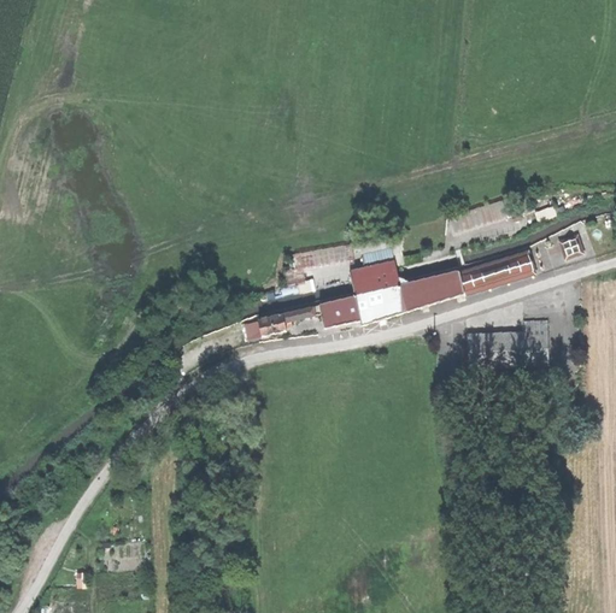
[(456,212),(461,227),(505,212),(502,198),(456,212)]
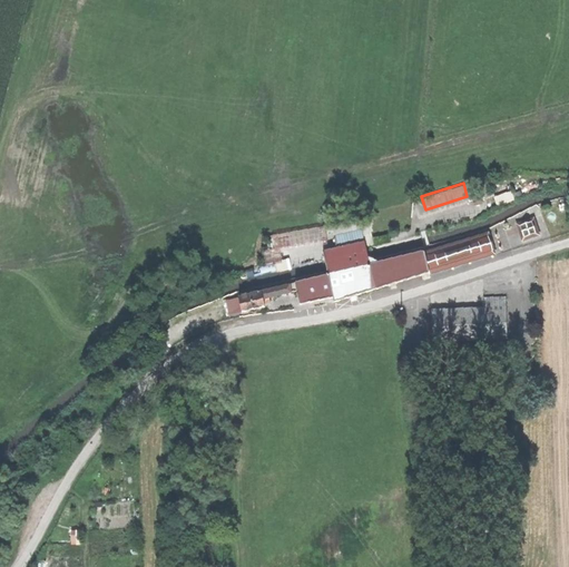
[(516,218),(521,237),(540,232),(535,213),(516,218)]
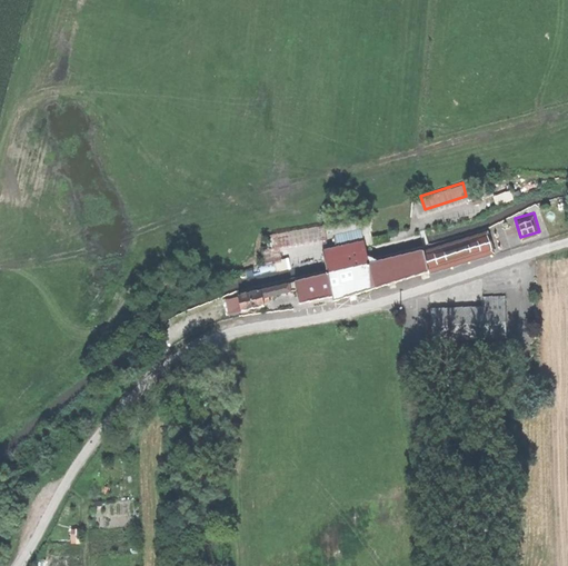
[(319,222),(289,228),(292,245),(321,239),(319,222)]
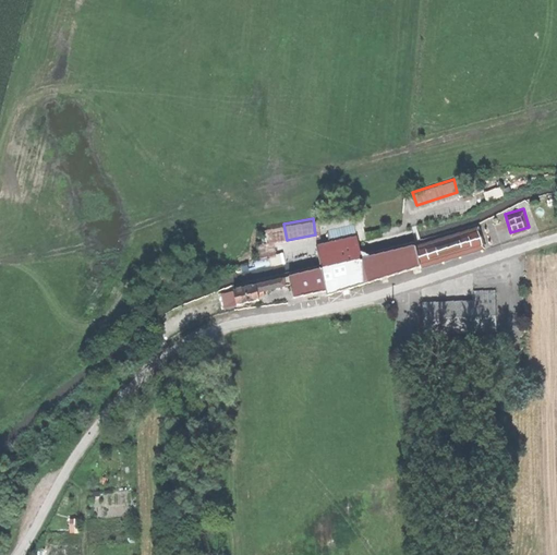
[(330,229),(334,241),(361,233),(358,222),(330,229)]
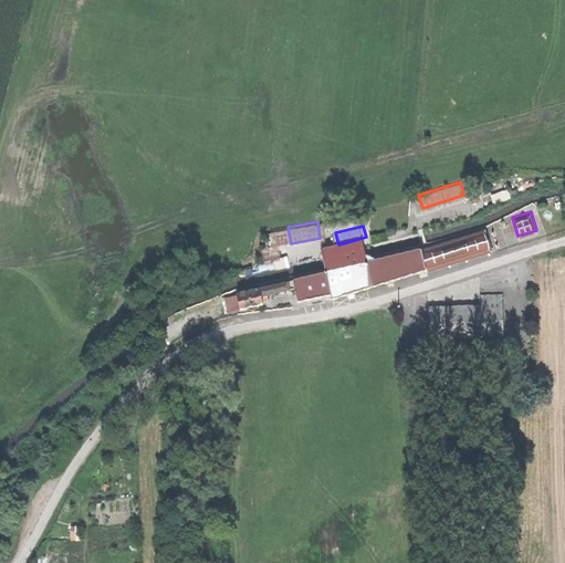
[(426,267),(488,248),(482,229),(420,248),(426,267)]
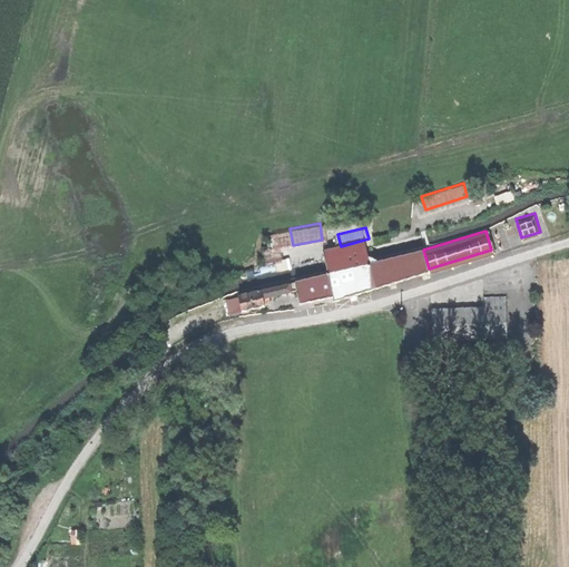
[(375,262),(369,238),(341,246),(327,250),(333,272),(375,262)]
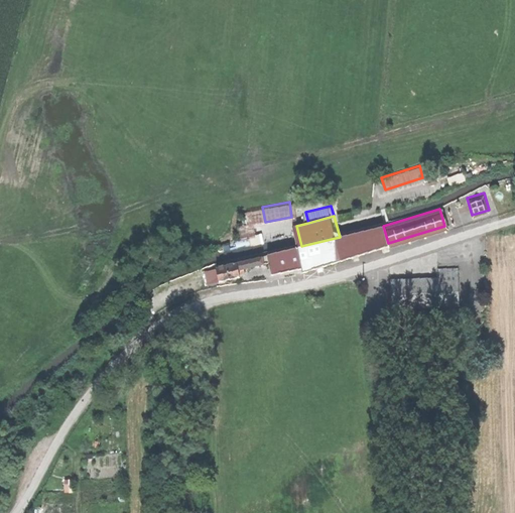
[(303,269),(388,243),(383,226),(340,237),(301,246),(298,247),(302,265),(302,267),(303,269)]
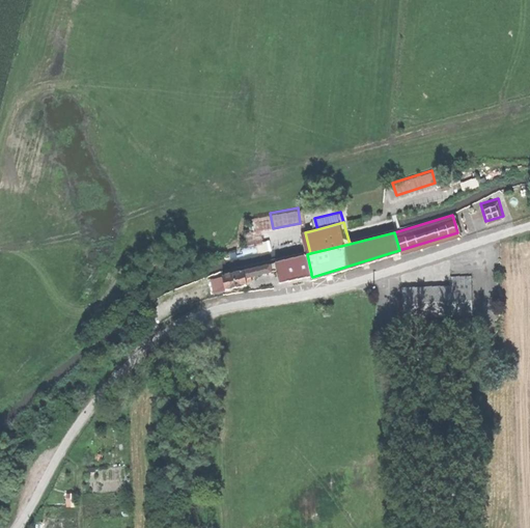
[(307,254),(275,261),(276,268),(279,280),(311,273),(307,254)]
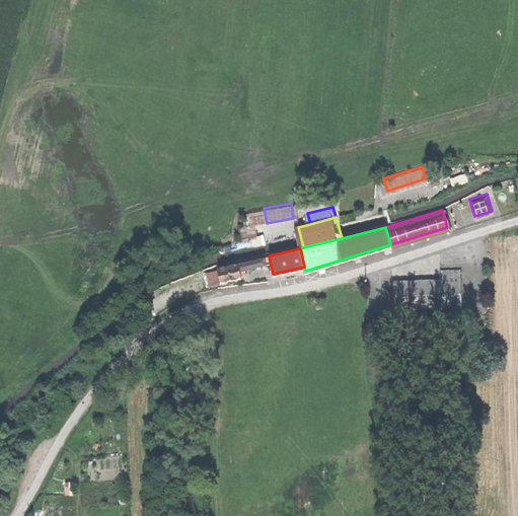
[(245,267),(264,263),(263,256),(239,263),(240,268),(245,267)]
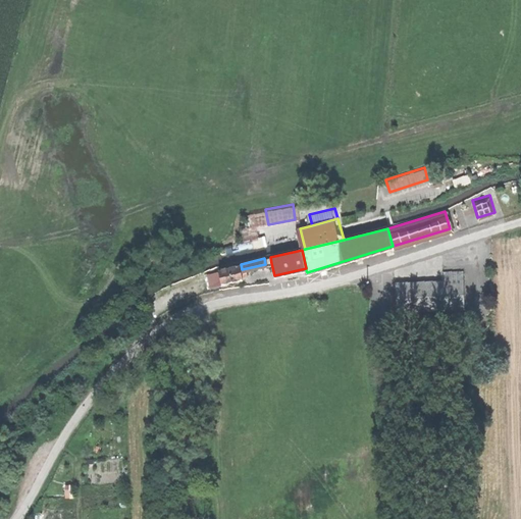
[(243,272),(242,269),(241,264),(219,269),(222,281),(243,276),(243,272)]
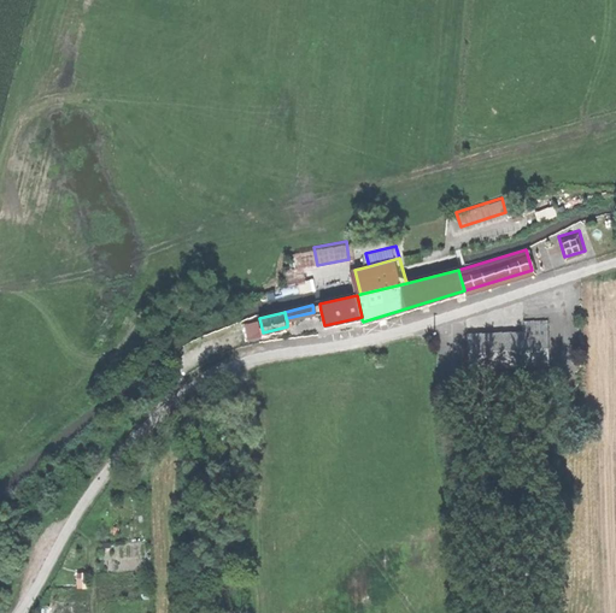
[(468,329),(469,364),(549,361),(546,314),(522,314),(522,328),(468,329)]
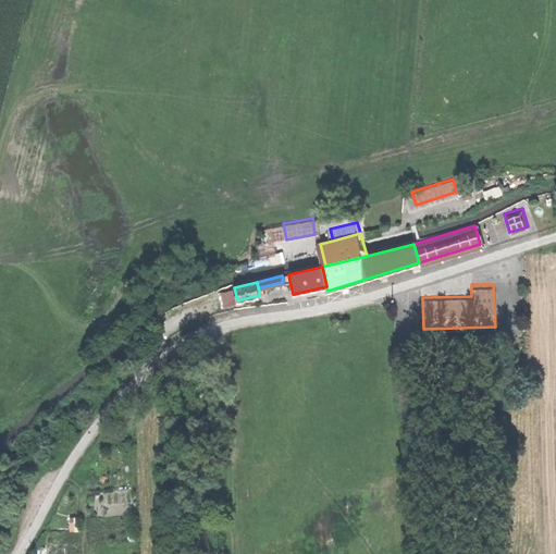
[(224,304),(237,300),(234,287),(221,290),(224,304)]
